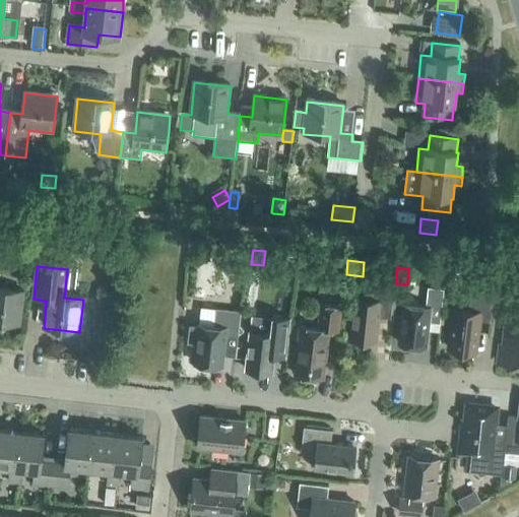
[(447,272),(445,291),(456,292),(458,273),(447,272)]
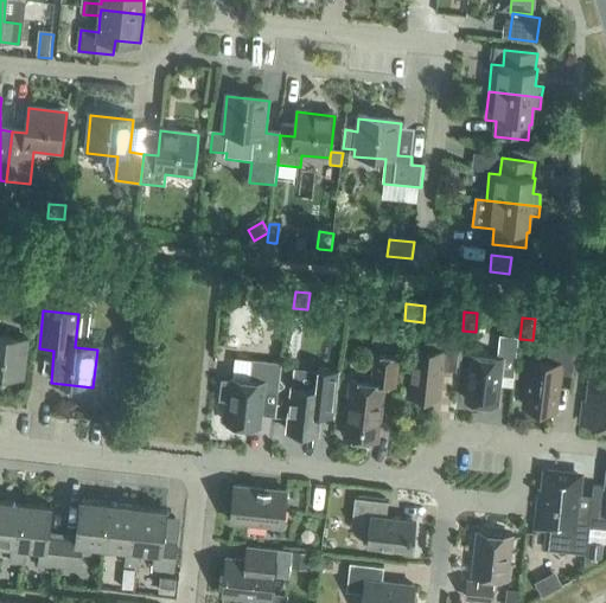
[(457,373),(460,339),(435,335),(433,351),(414,348),(409,396),(440,399),(442,372),(457,373)]
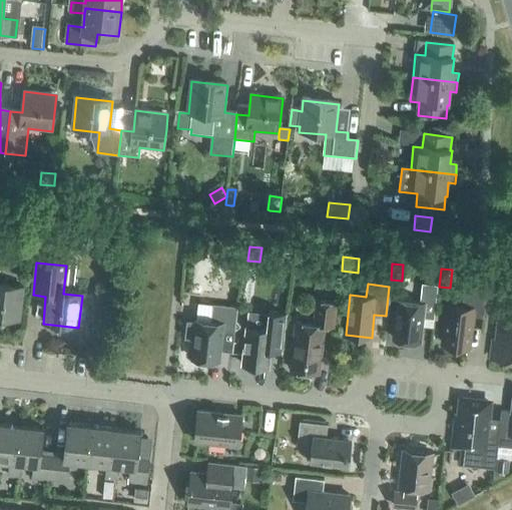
[(435,321),(439,287),(423,285),(421,304),(399,302),(395,341),(421,343),(424,320),(435,321)]
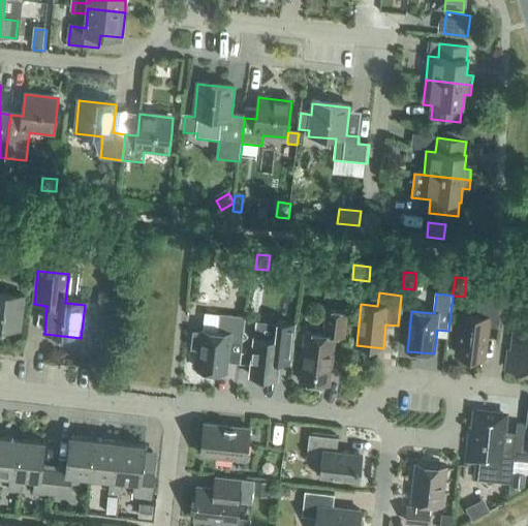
[(0,328),(21,331),(25,298),(0,295),(0,328)]
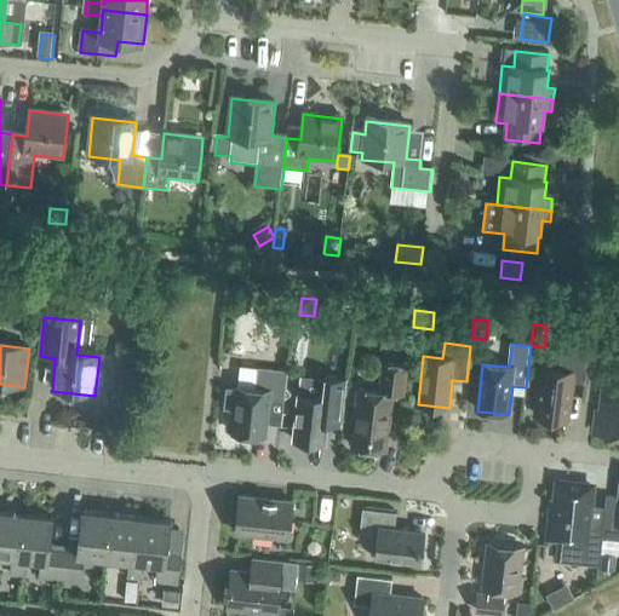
[(585,385),(589,351),(580,351),(562,349),(560,372),(543,370),(537,418),(567,421),(572,384),(585,385)]
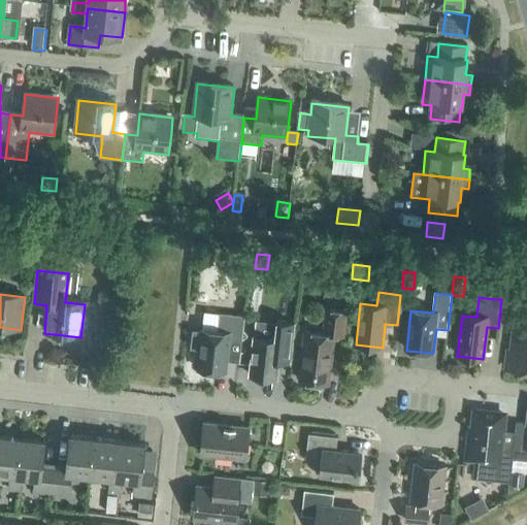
[(344,337),(347,313),(326,310),(323,334),(305,332),(300,382),(329,386),(334,336),(344,337)]
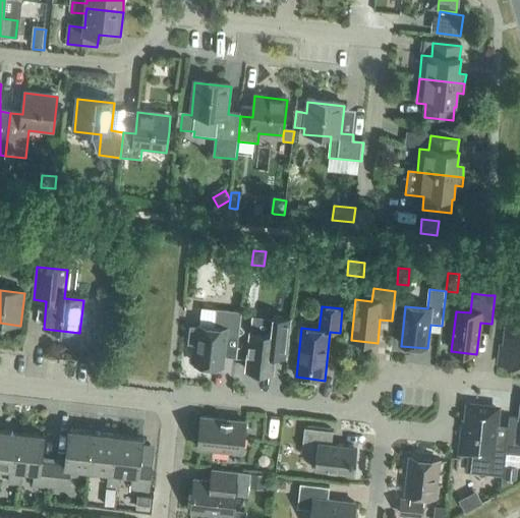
[(239,337),(242,313),(217,310),(215,328),(199,326),(199,329),(191,328),(189,343),(197,344),(195,365),(223,368),(227,336),(239,337)]
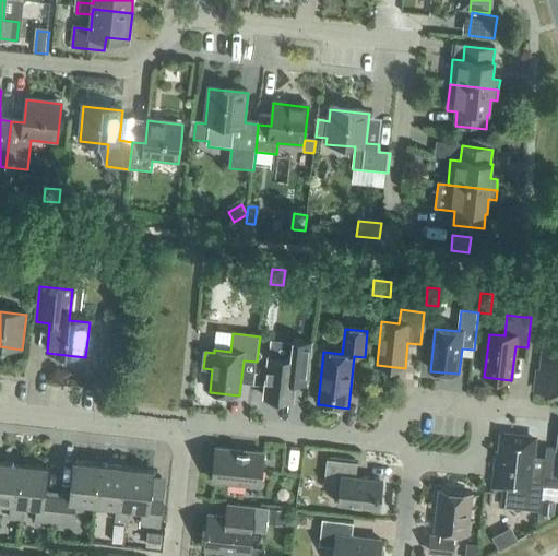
[(309,374),(312,343),(294,342),(292,359),(269,357),(264,399),(294,402),(297,373),(309,374)]
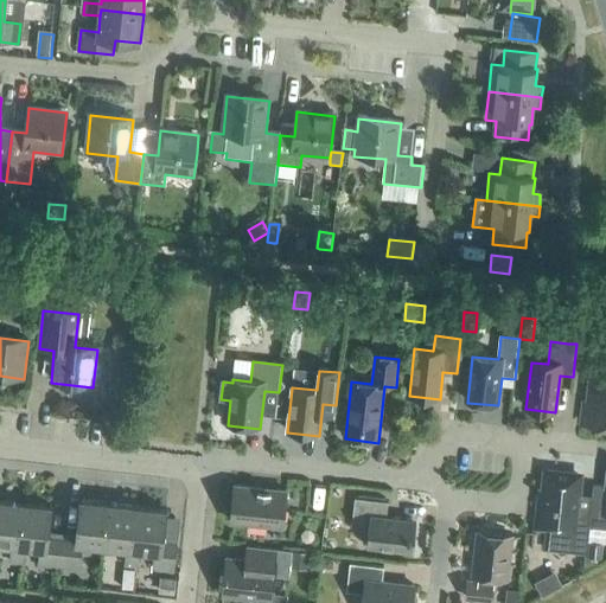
[(605,374),(594,373),(592,392),(593,393),(592,404),(585,404),(582,425),(605,428),(605,374)]
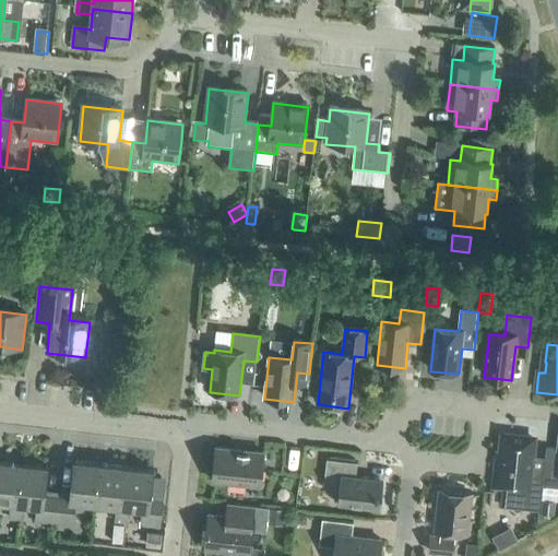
[(543,488),(544,480),(530,477),(534,441),(503,438),(502,457),(499,456),(495,489),(508,491),(506,511),(539,516),(541,507),(543,488)]
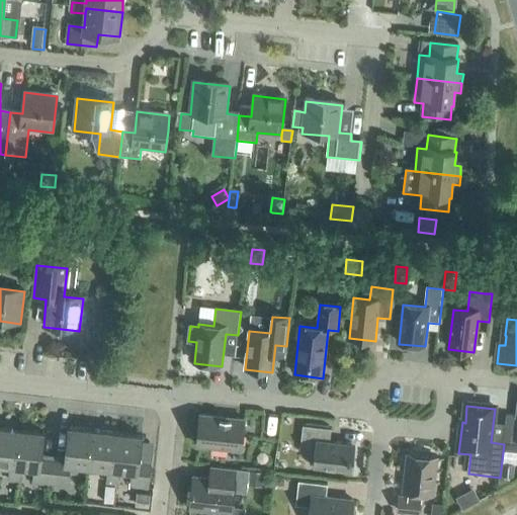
[(241,451),(245,421),(200,416),(197,446),(241,451)]
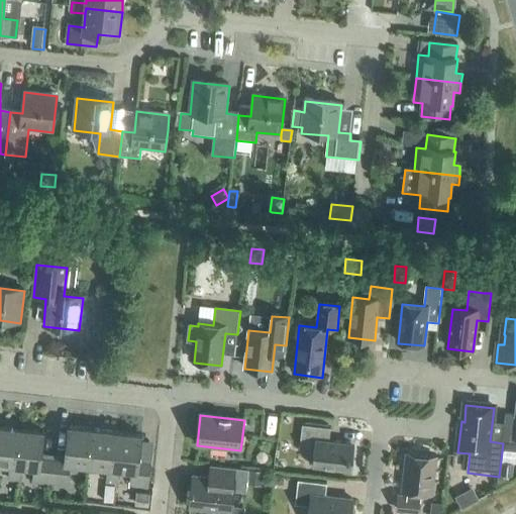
[(505,425),(503,443),(502,451),(504,451),(512,452),(515,452),(515,426),(505,425)]
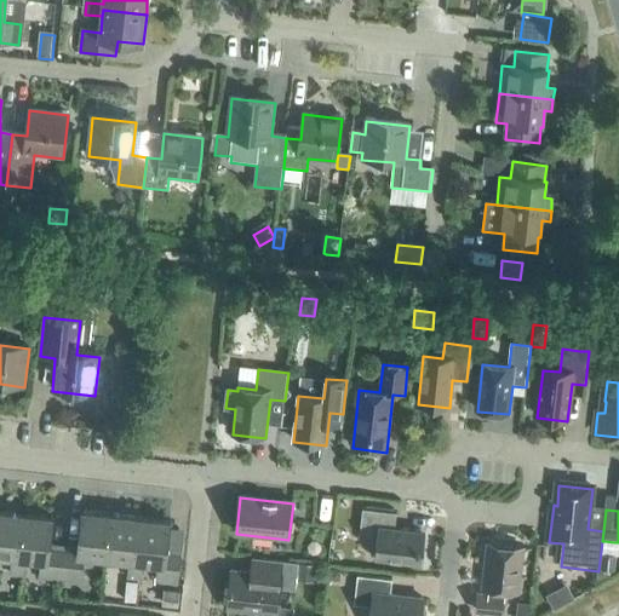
[(418,565),(422,533),(395,530),(397,514),(364,511),(360,536),(378,539),(376,560),(418,565)]
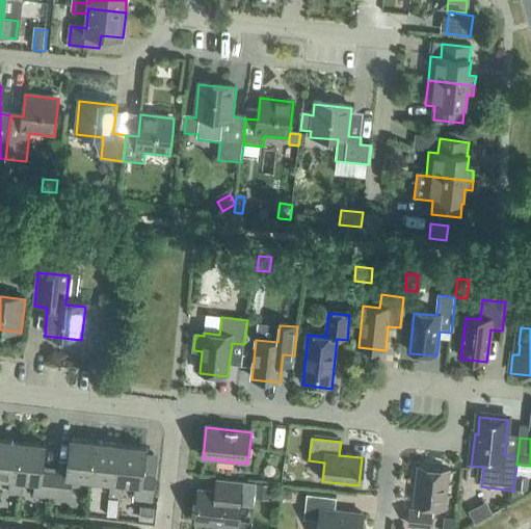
[(17,480),(20,443),(0,441),(0,478),(11,480),(9,495),(20,496),(22,481),(17,480)]
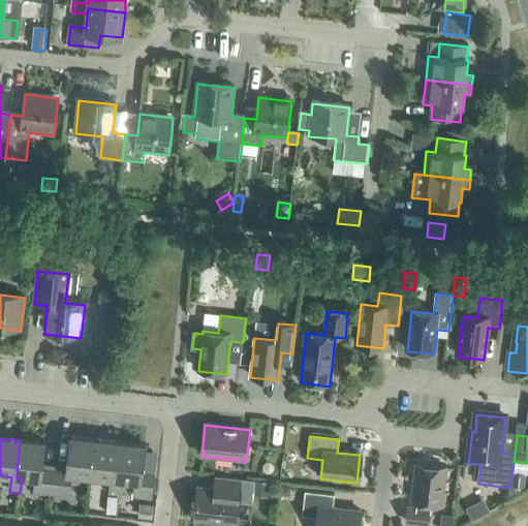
[(91,477),(95,440),(70,438),(67,468),(55,467),(52,497),(69,499),(71,475),(91,477)]
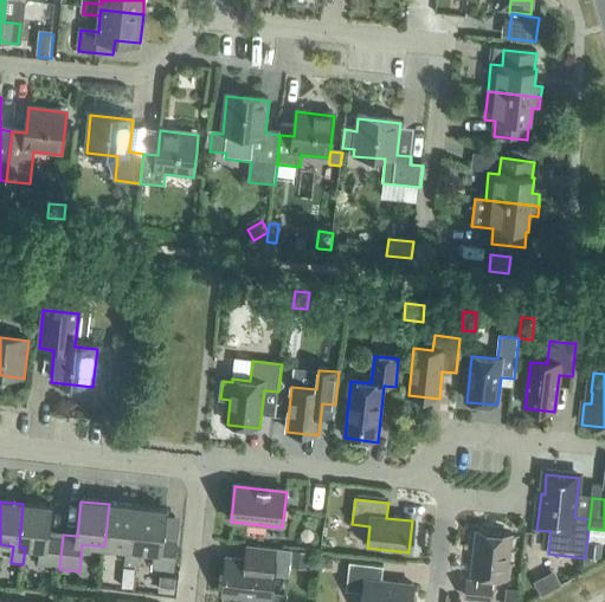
[(59,569),(63,535),(49,532),(52,507),(23,504),(19,547),(25,548),(40,549),(39,565),(59,569)]
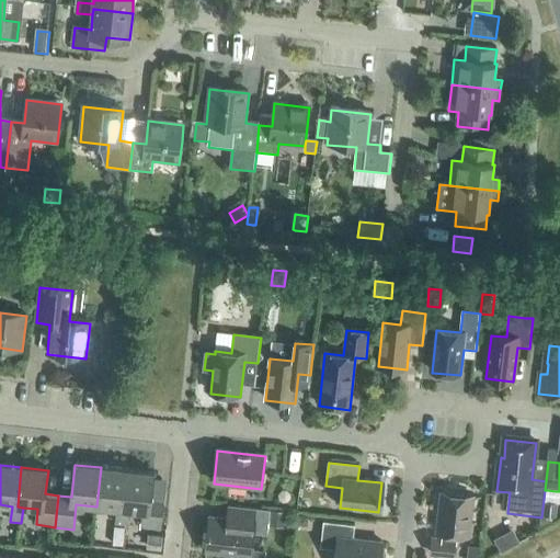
[(123,510),(127,470),(101,467),(96,507),(117,510),(116,525),(127,526),(129,511),(123,510)]
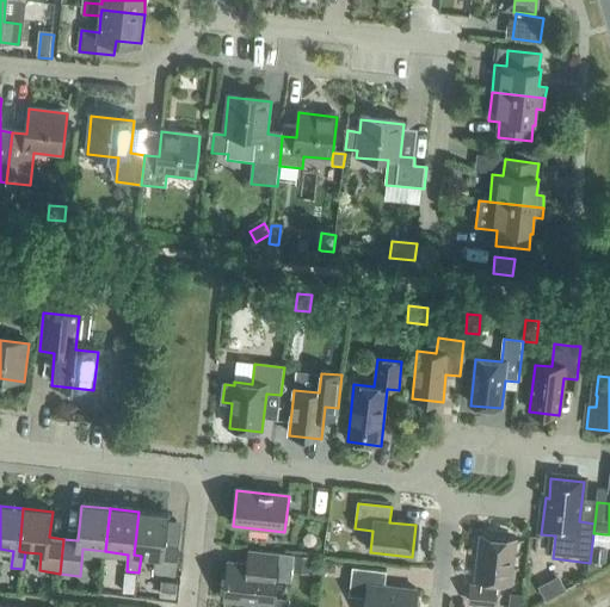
[(168,515),(139,512),(134,555),(141,556),(156,557),(154,575),(176,577),(179,543),(165,540),(168,515)]
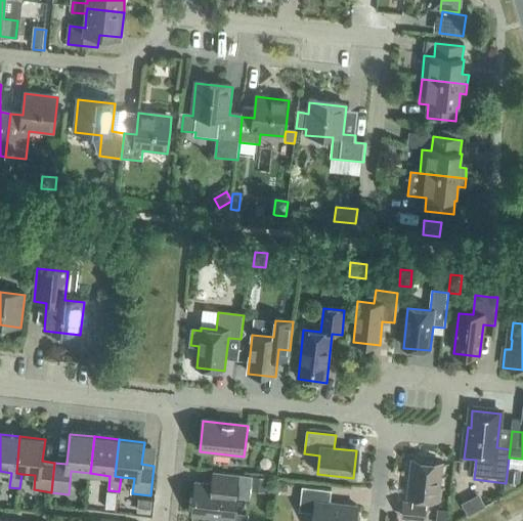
[(438,502),(442,466),(413,463),(409,498),(415,498),(413,505),(404,504),(403,519),(415,520),(425,520),(427,501),(438,502)]
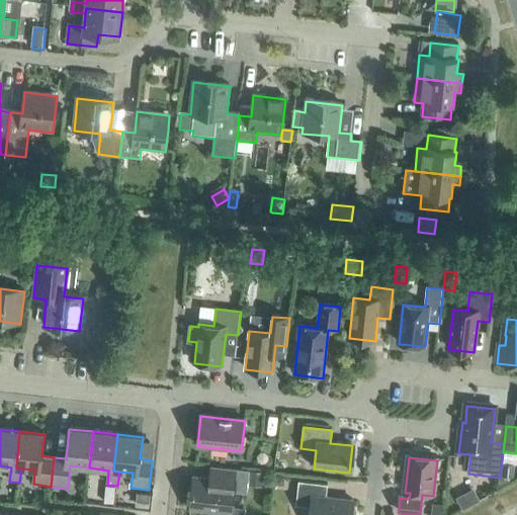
[(511,479),(512,466),(504,466),(503,478),(511,479)]
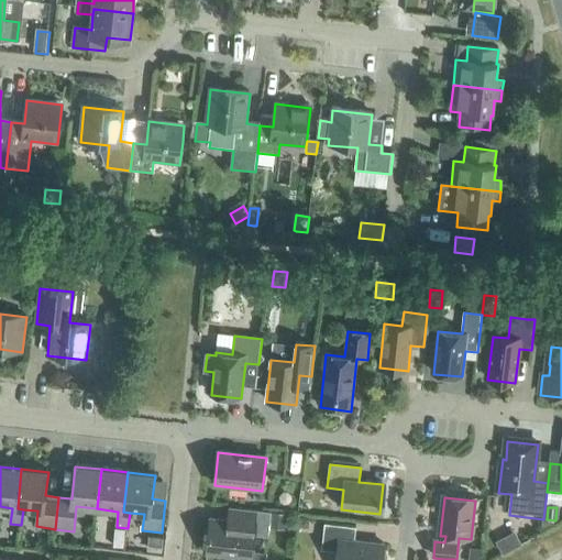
[(268,538),(271,514),(245,511),(243,524),(210,520),(207,555),(253,559),(255,536),(268,538)]
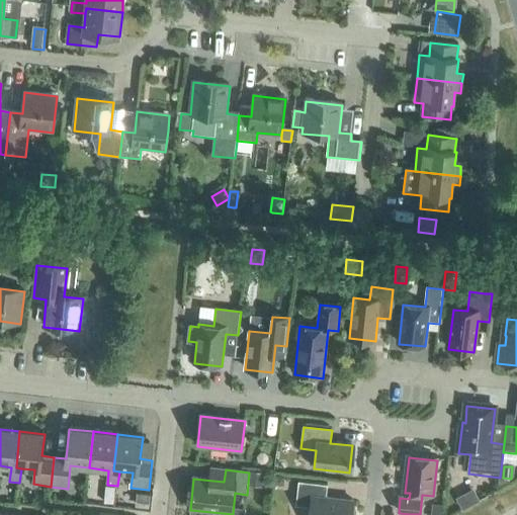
[(264,474),(252,473),(250,487),(262,488),(264,474)]
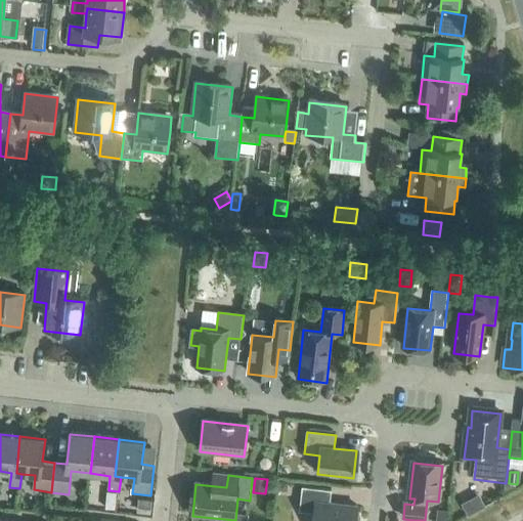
[(285,492),(286,481),(278,481),(277,491),(285,492)]
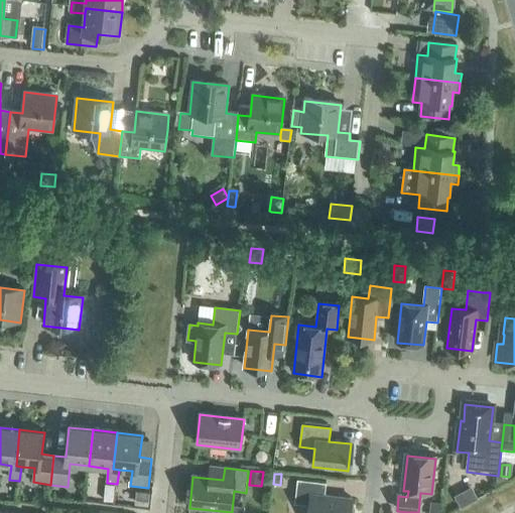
[(351,512),(353,501),(326,497),(327,484),(297,481),(295,505),(310,507),(309,512),(351,512)]
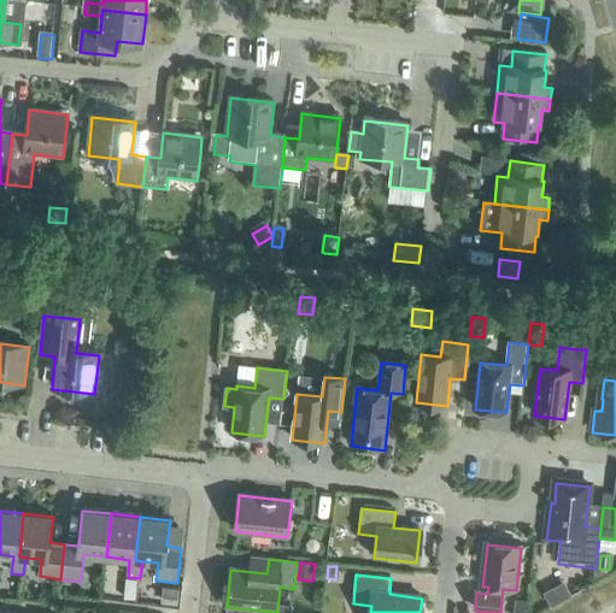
[(570,596),(562,583),(543,594),(551,608),(570,596)]
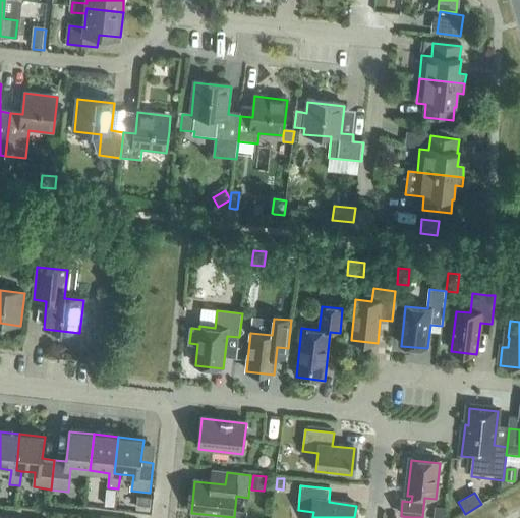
[(139,513),(151,514),(152,501),(141,500),(139,513)]
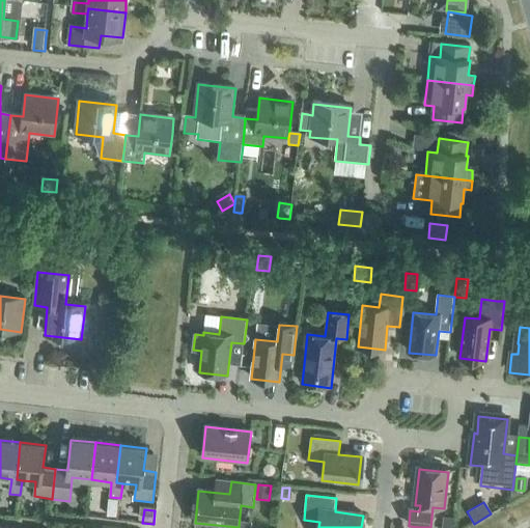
[(102,521),(114,522),(115,512),(103,511),(102,521)]
